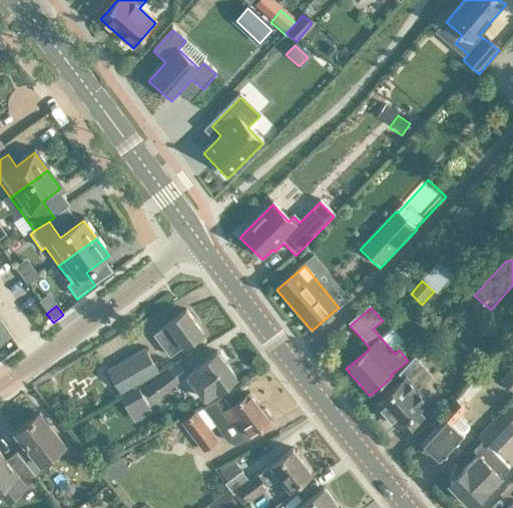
[(170,360),(203,336),(186,313),(153,338),(170,360)]
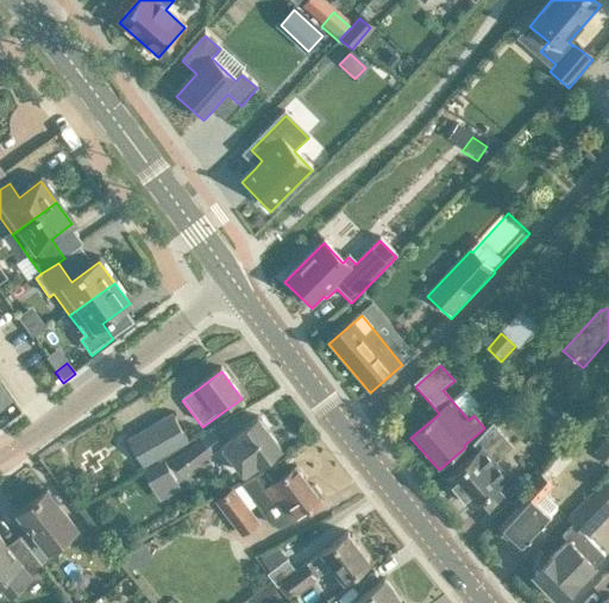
[(0,410),(12,403),(0,385),(0,410)]
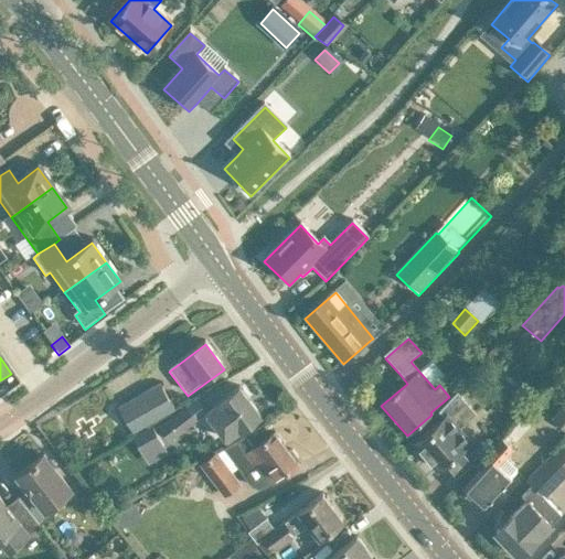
[(119,410),(130,429),(134,436),(174,412),(170,407),(160,387),(119,410)]
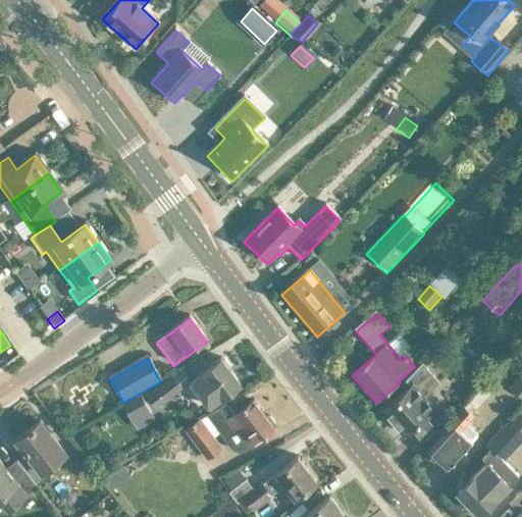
[(190,384),(197,395),(208,409),(221,400),(221,401),(224,399),(241,386),(221,360),(205,373),(190,384)]
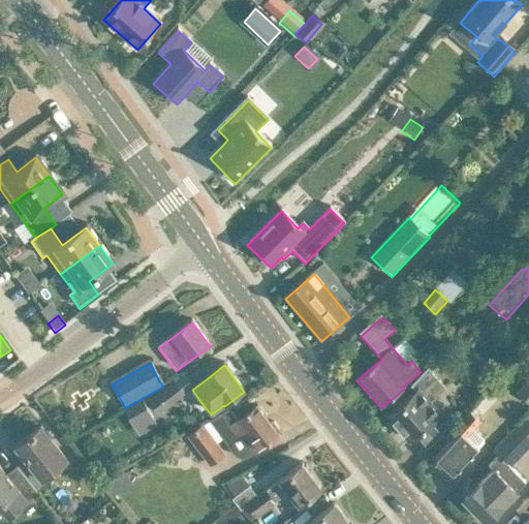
[(403,404),(387,418),(409,442),(425,429),(429,426),(441,414),(431,402),(445,390),(435,378),(434,379),(429,373),(415,383),(417,387),(408,396),(411,398),(407,401),(403,404)]
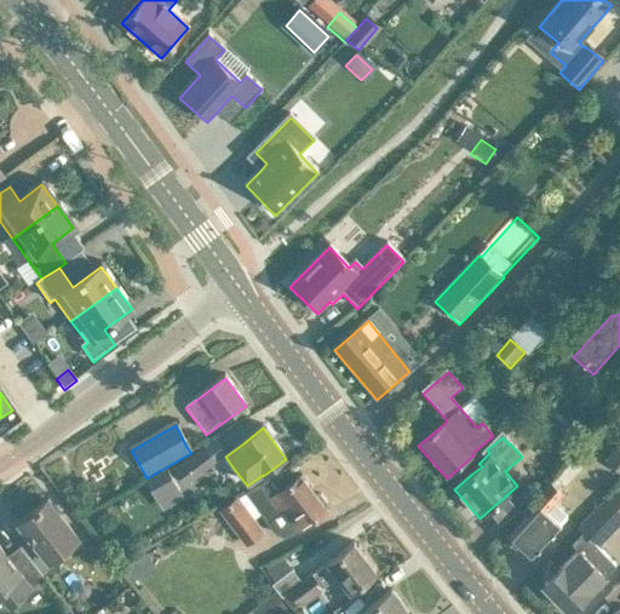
[(205,451),(176,474),(187,487),(216,464),(225,457),(214,443),(205,451)]
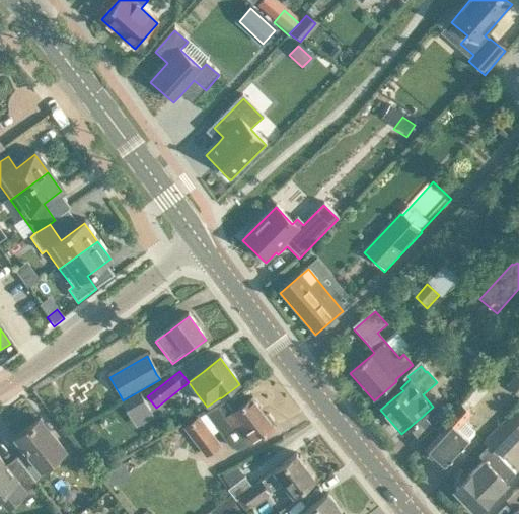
[(518,372),(506,387),(518,397),(518,372)]
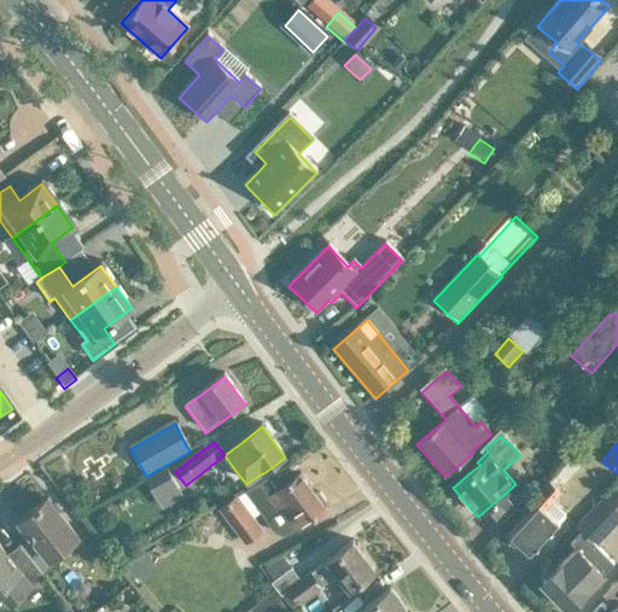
[(167,470),(145,482),(159,506),(181,495),(167,470)]
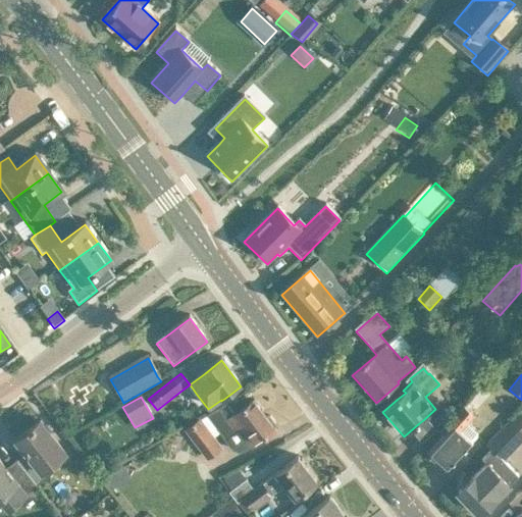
[(477,406),(482,417),(501,409),(496,398),(477,406)]
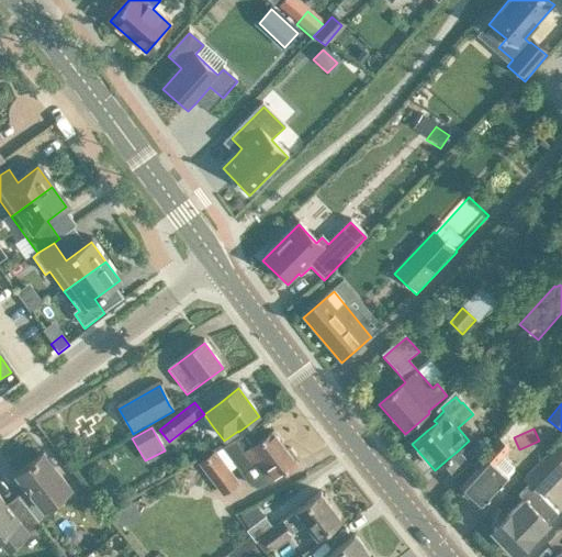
[(263,488),(271,483),(296,465),(273,434),(253,450),(244,438),(234,444),(222,450),(242,476),(247,483),(251,488),(256,489),(261,489),(263,488)]
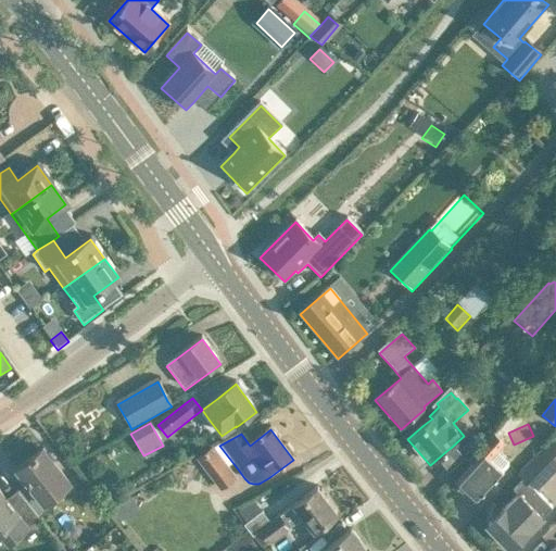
[(472,466),(457,483),(478,501),(493,486),(504,474),(508,468),(509,464),(496,453),(505,445),(494,435),(475,455),(468,462),(472,466)]
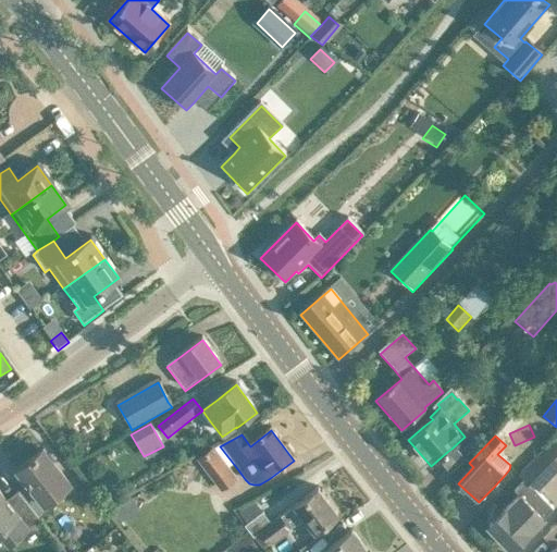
[(504,513),(489,528),(510,551),(512,551),(527,537),(531,532),(553,511),(536,494),(556,474),(556,463),(554,460),(556,455),(556,440),(519,478),(524,483),(515,493),(519,498),(504,513)]
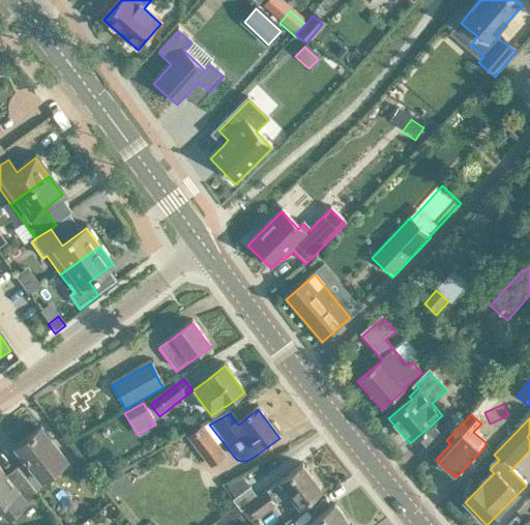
[(210,470),(226,458),(203,427),(186,439),(210,470)]
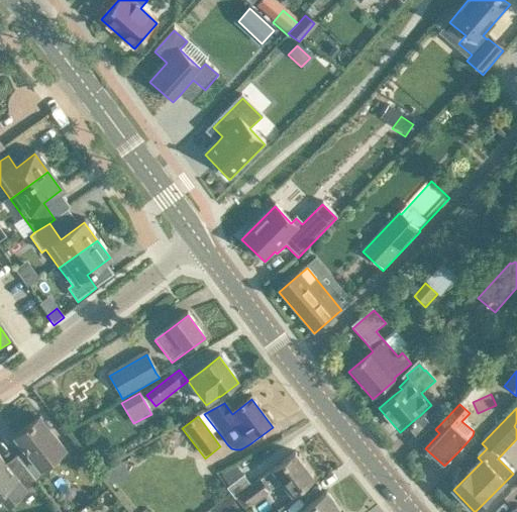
[(433,418),(427,423),(432,428),(438,424),(433,418)]
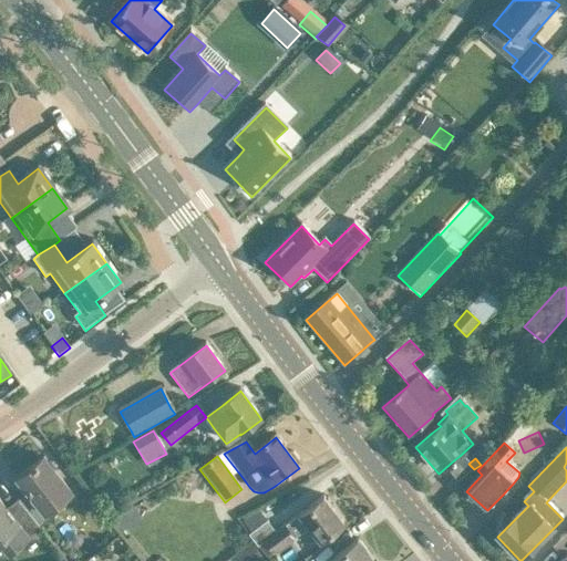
[(29,494),(18,502),(22,508),(40,530),(57,517),(51,509),(70,492),(58,477),(43,459),(18,480),(29,494)]
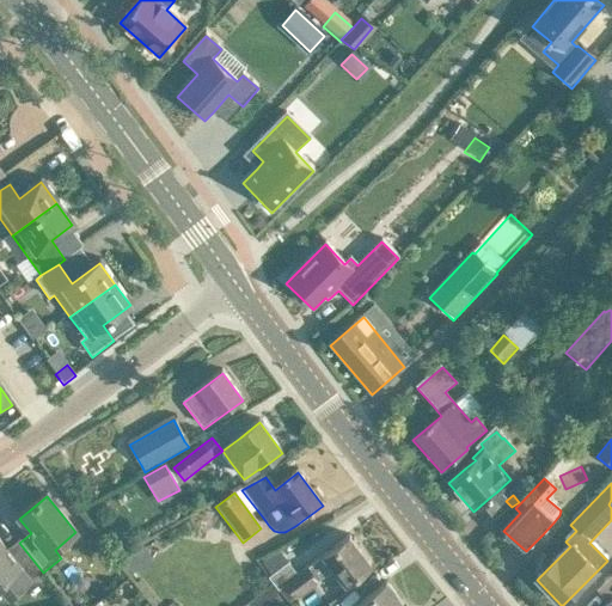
[(288,604),(295,599),(297,600),(318,583),(318,582),(335,570),(346,586),(352,582),(371,568),(349,539),(330,554),(324,557),(324,558),(298,577),(289,565),(288,565),(280,555),(263,568),(271,577),(268,581),(288,604)]
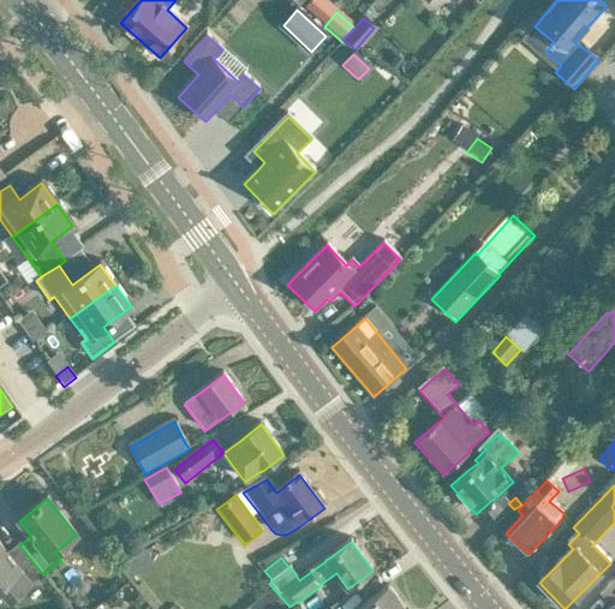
[(43,575),(24,551),(12,561),(0,545),(0,591),(10,602),(21,593),(43,575)]
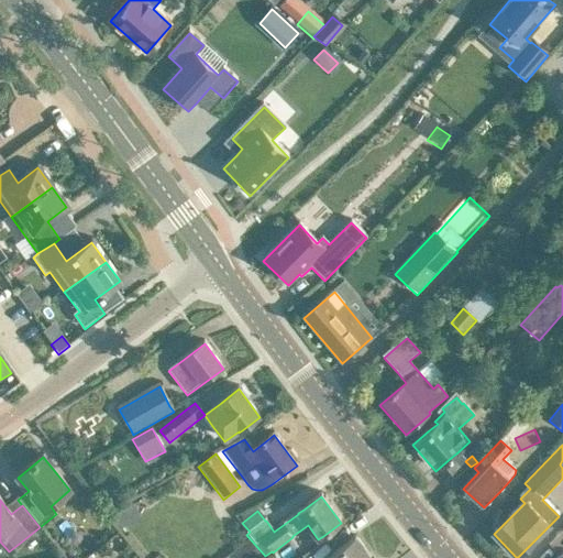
[(122,531),(141,521),(140,520),(133,507),(133,506),(114,516),(122,531)]
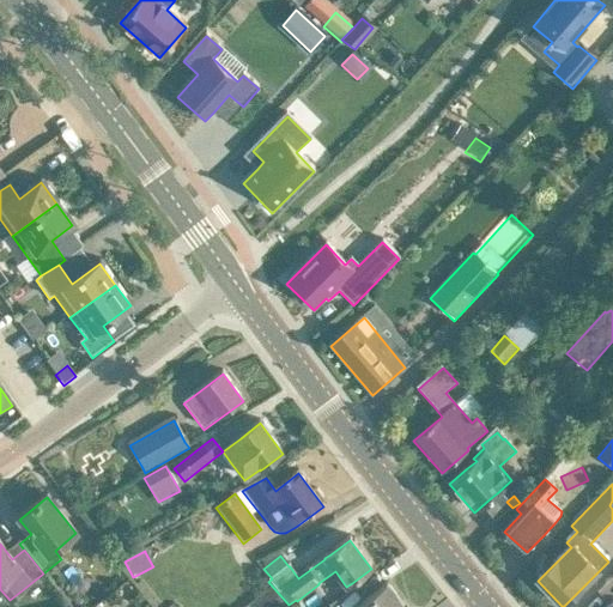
[(401,606),(387,587),(368,601),(360,606),(401,606)]
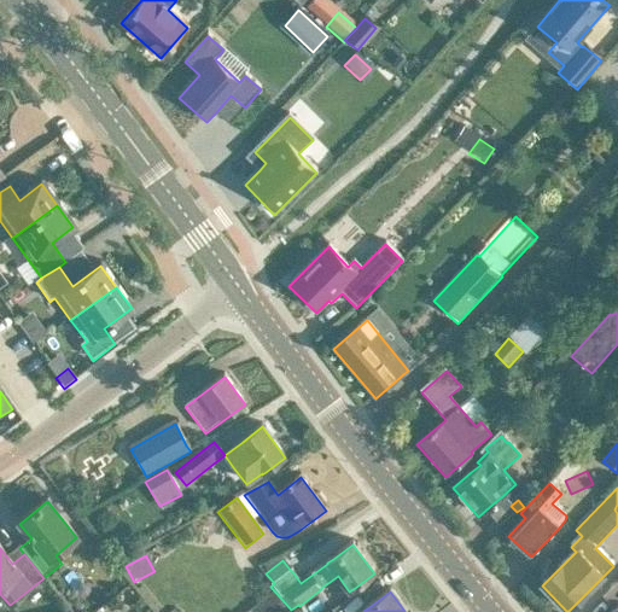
[(277,598),(260,611),(286,611),(277,598)]
